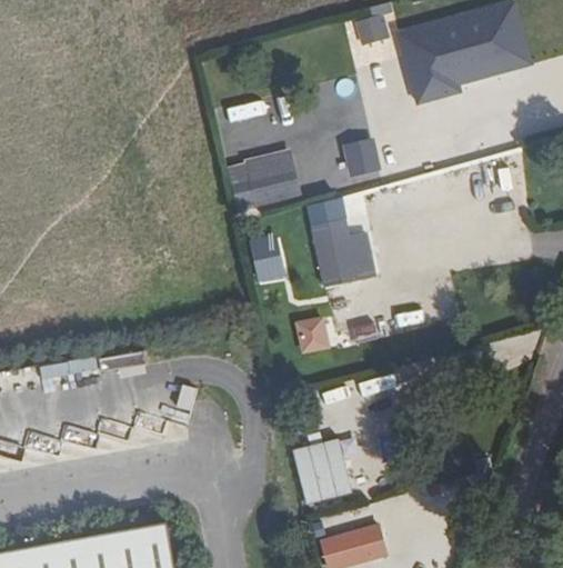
[(520,0),(393,27),(390,9),(353,16),(360,45),(396,37),(401,58),(384,61),(391,91),(411,87),(414,103),(463,93),(461,81),(533,67),(520,0)]
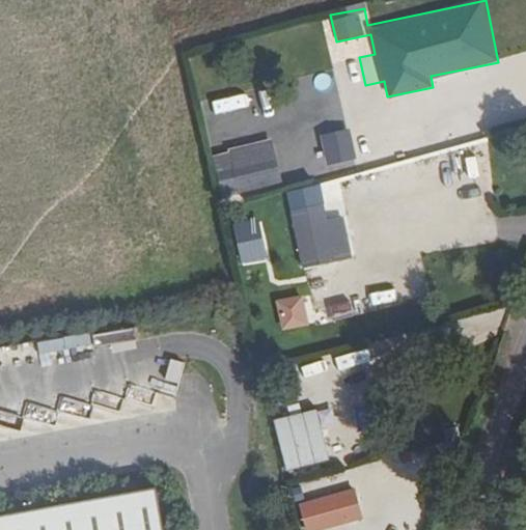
[(210,111),(239,106),(237,94),(206,100),(210,111)]
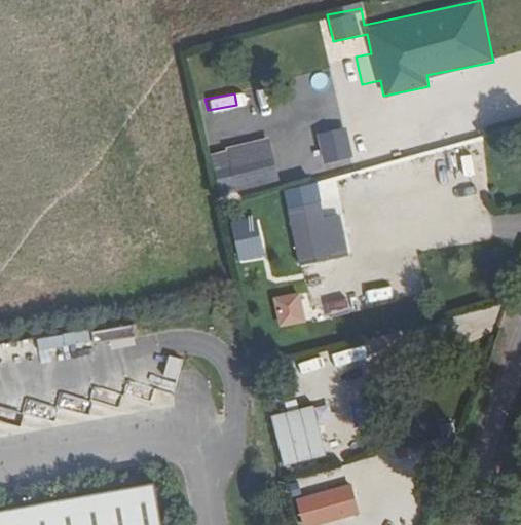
[(314,135),(323,166),(386,150),(380,126),(350,135),(348,126),(314,135)]
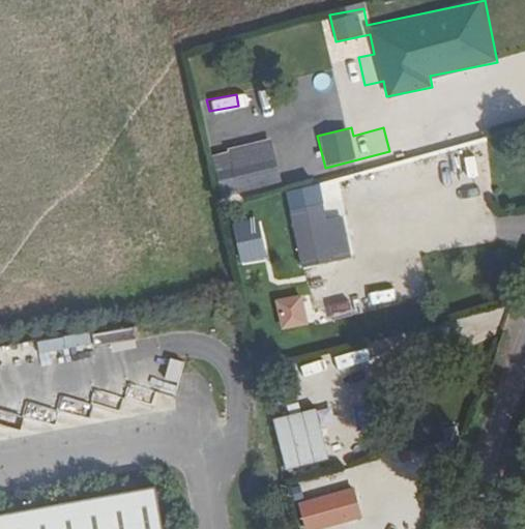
[(270,139),(210,154),(221,197),(281,181),(270,139)]
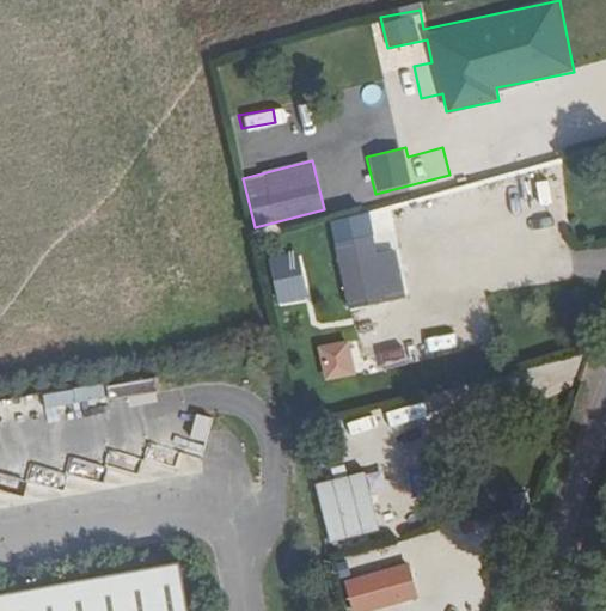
[(515,197),(507,195),(501,213),(545,226),(556,190),(521,179),(515,197)]
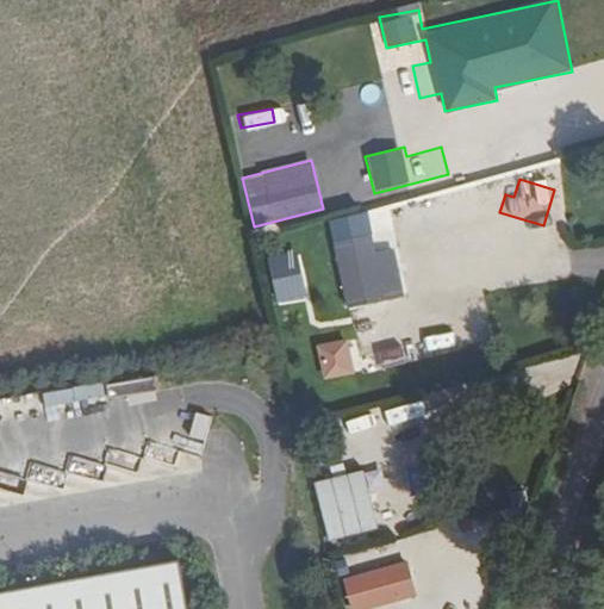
[(331,202),(365,197),(362,182),(330,186),(331,202)]
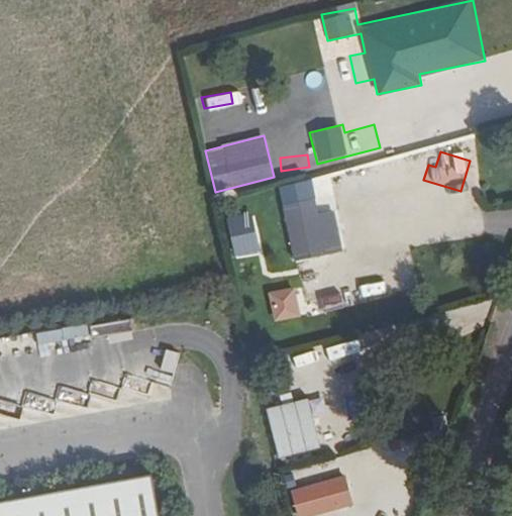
[(279,205),(290,262),(339,251),(329,195),(279,205)]
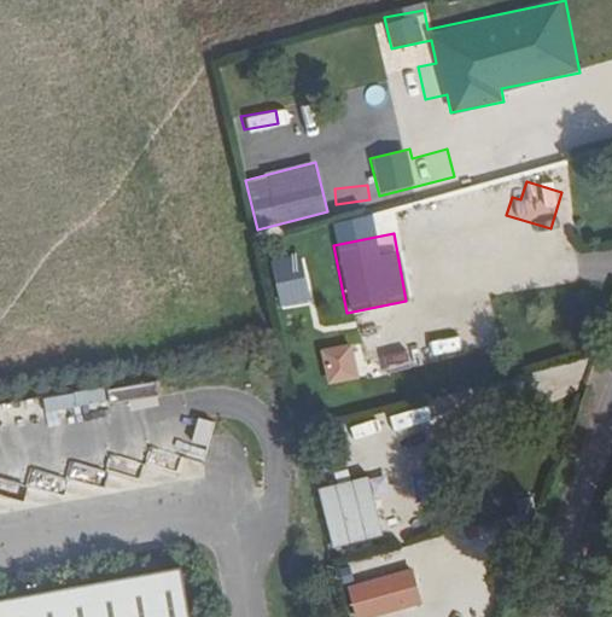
[(350,342),(316,350),(325,386),(359,379),(350,342)]
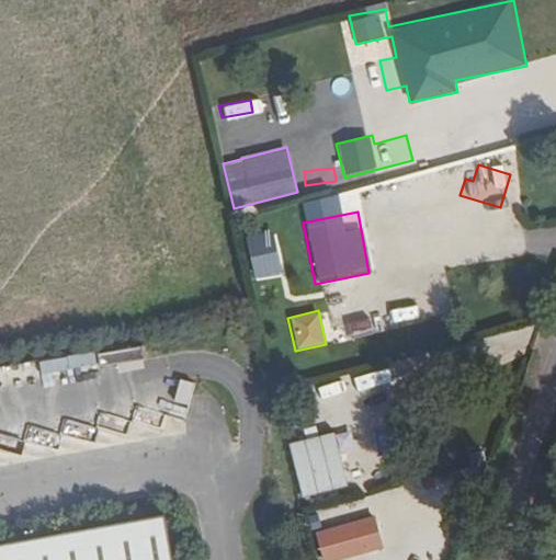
[(43,369),(95,364),(94,354),(42,360),(43,369)]
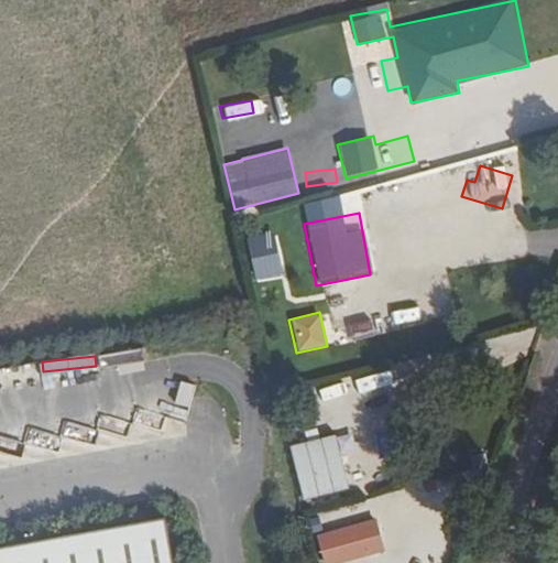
[(181,380),(177,404),(192,407),(195,382),(181,380)]
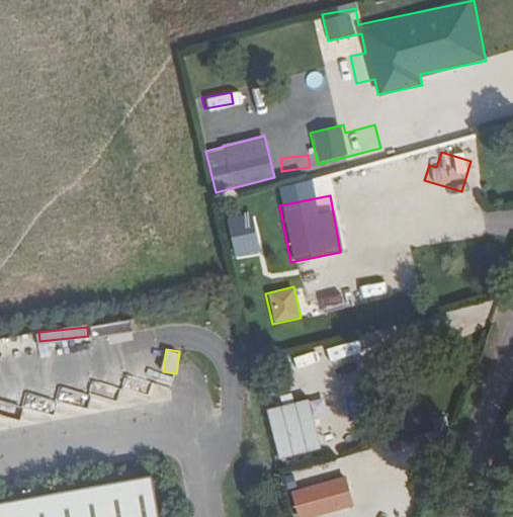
[(298,367),(322,363),(319,351),(296,356),(298,367)]
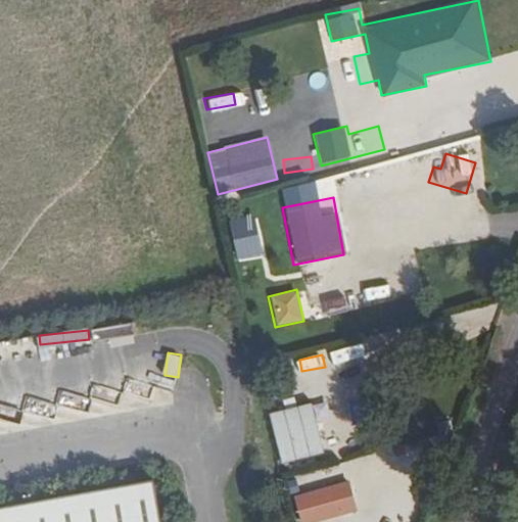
[(127,377),(122,389),(147,399),(151,387),(127,377)]
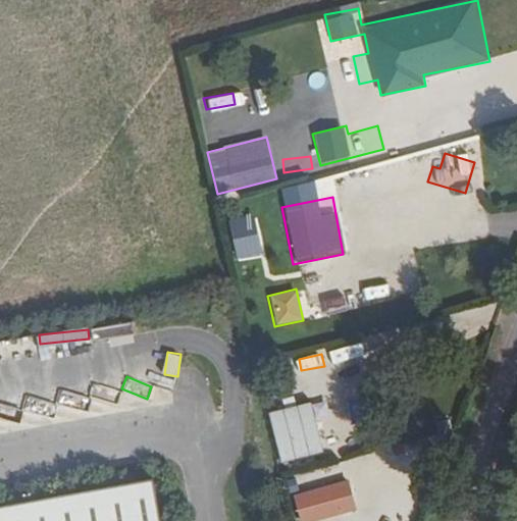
[(311,402),(267,413),(281,464),(324,452),(311,402)]
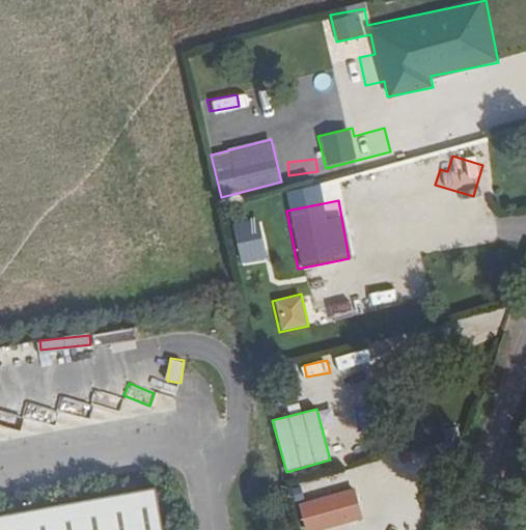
[(299,500),(304,529),(322,529),(363,522),(357,489),(299,500)]
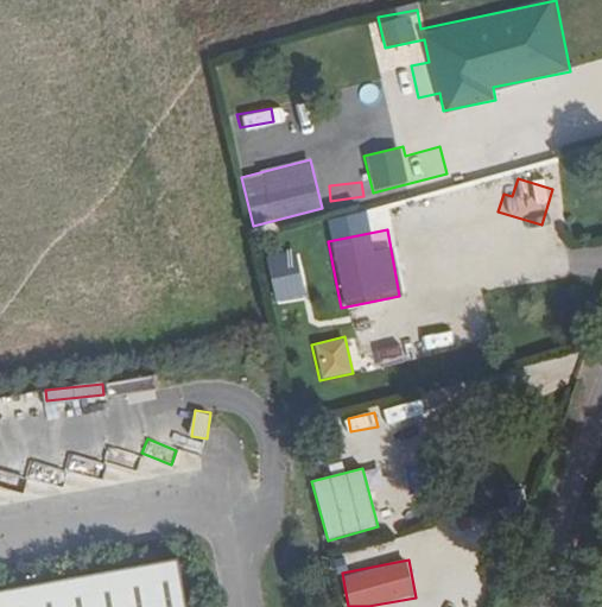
[(185,606),(181,574),(0,600),(0,606),(185,606)]
